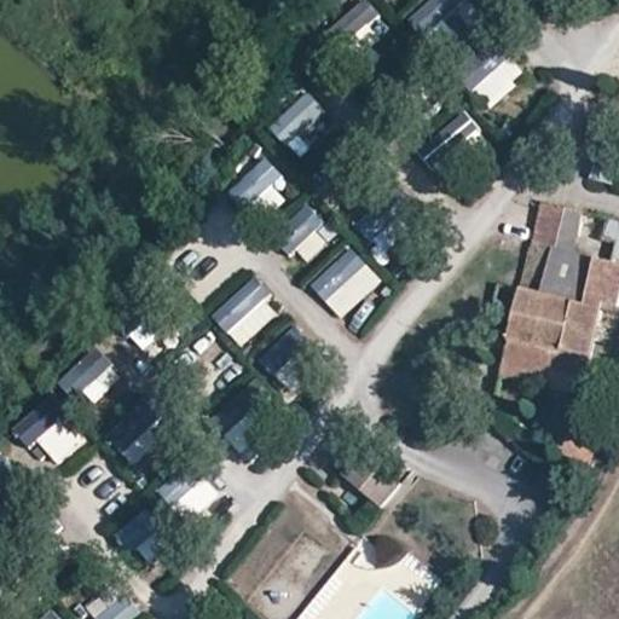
[(368,0),(362,0),(339,23),(364,50),(392,24),(368,0)]
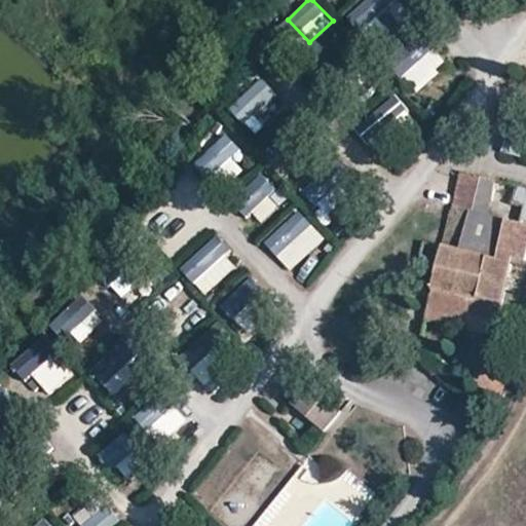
[(361,32),(398,0),(365,0),(347,15),(361,32)]
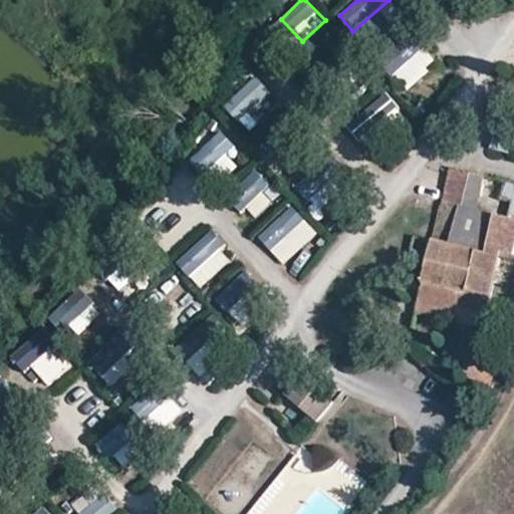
[(407,89),(439,61),(414,34),(382,62),(407,89)]
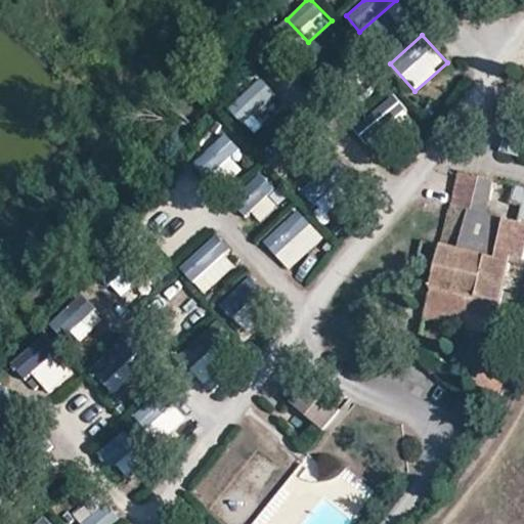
[(245,125),(277,93),(261,77),(228,107),(245,125)]
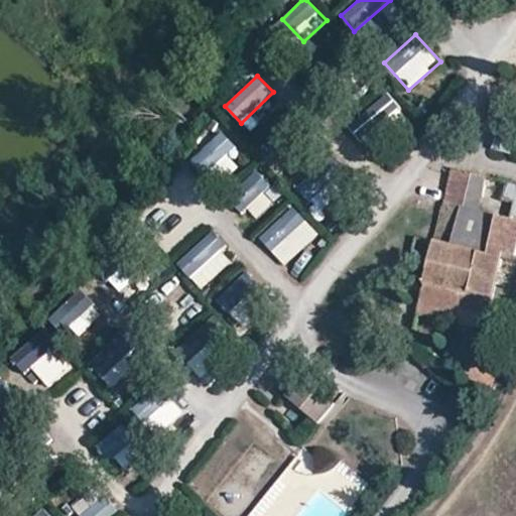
[(515,147),(515,116),(500,112),(492,147),(515,153),(515,147)]
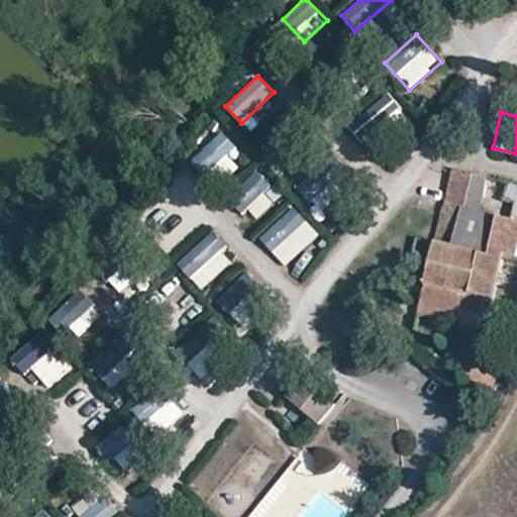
[(223,129),(190,162),(206,179),(240,145),(223,129)]
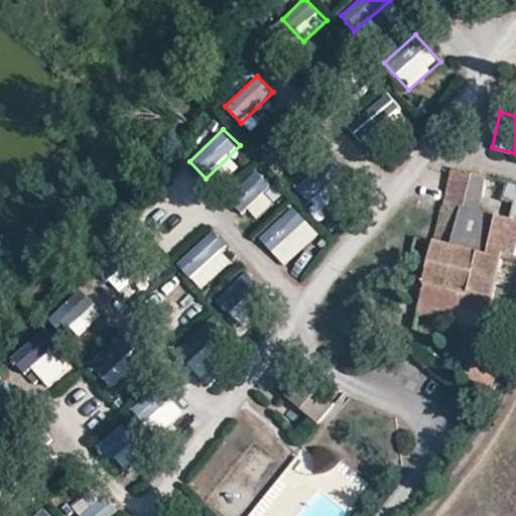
[(334,157),(300,189),(321,212),(355,180),(334,157)]
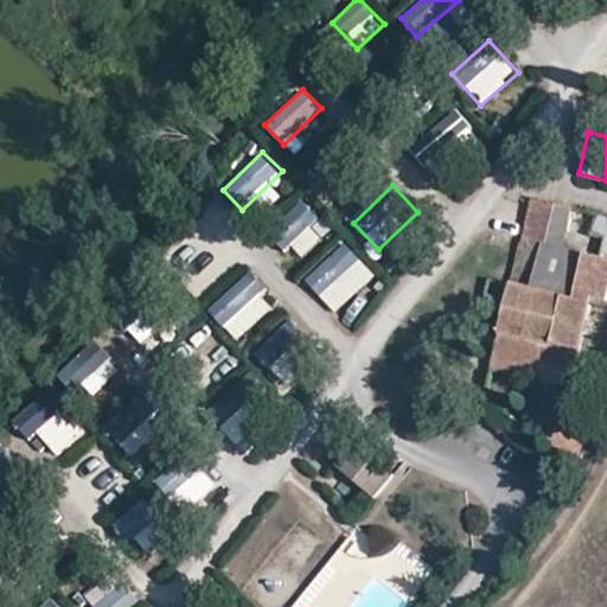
[(272,232),(301,259),(331,225),(301,199),(272,232)]
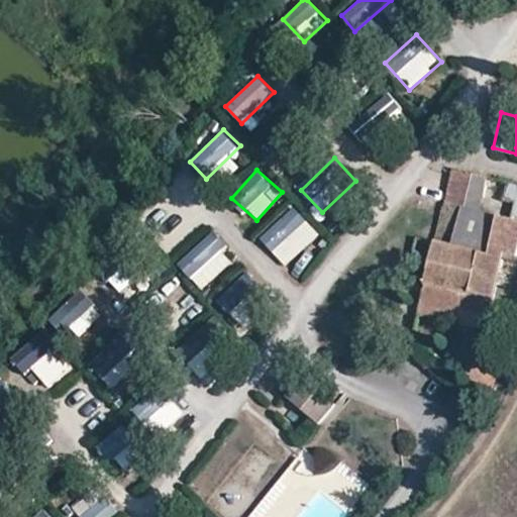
[(484,195),(488,178),(452,170),(448,188),(484,195)]
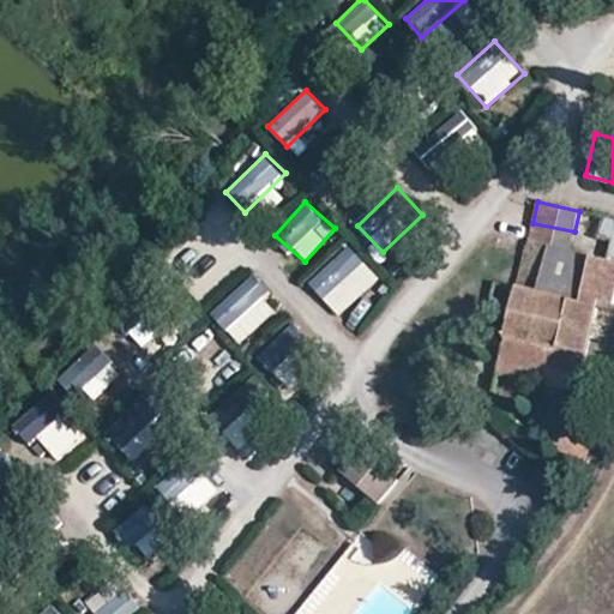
[(575,232),(533,223),(529,244),(571,252),(575,232)]
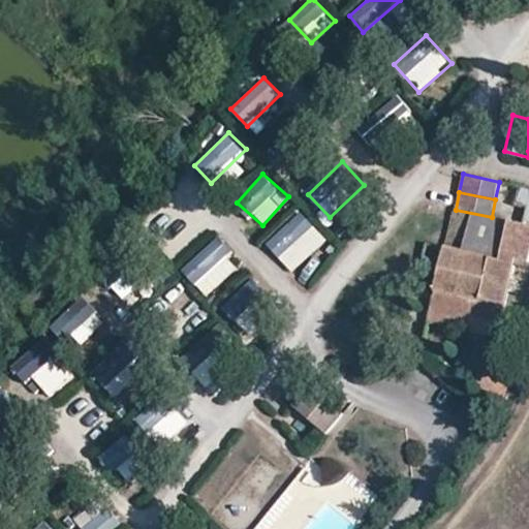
[(511,222),(492,217),(456,210),(453,210),(444,248),(446,249),(502,263),(511,222)]
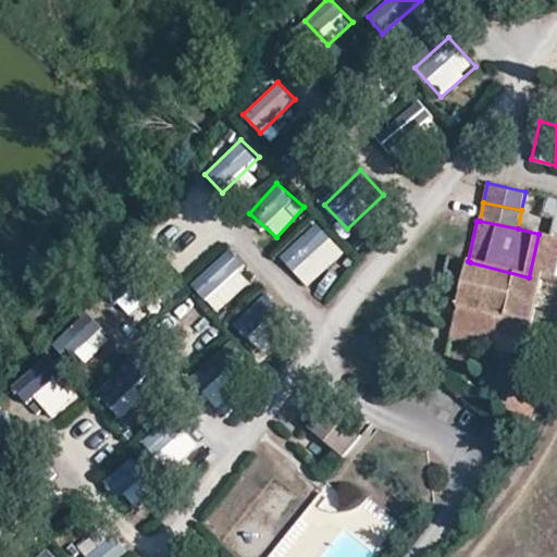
[(318,222),(281,256),(309,286),(346,252),(318,222)]
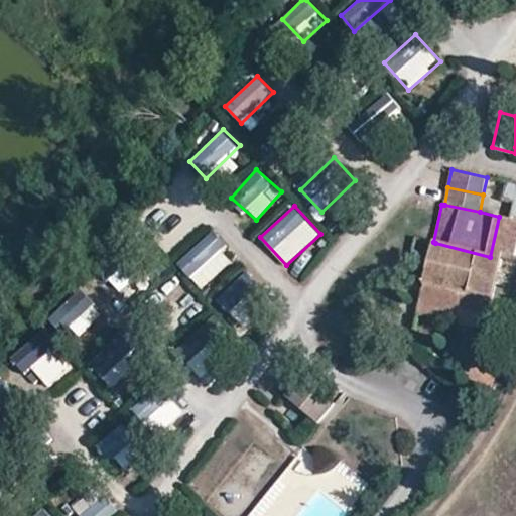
[(499,217),(490,257),(502,260),(512,220),(499,217)]
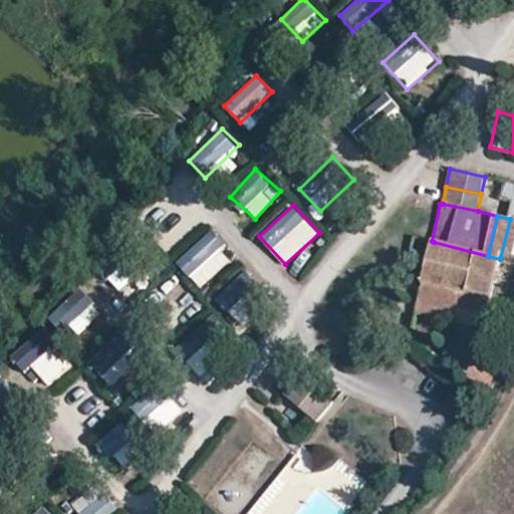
[(178,263),(204,288),(236,254),(210,229),(178,263)]
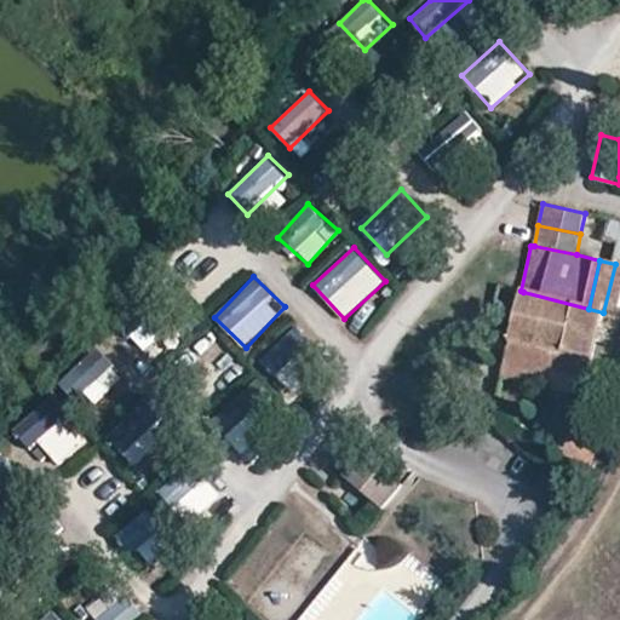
[(603,313),(589,309),(523,292),(510,340),(592,361),(603,313)]
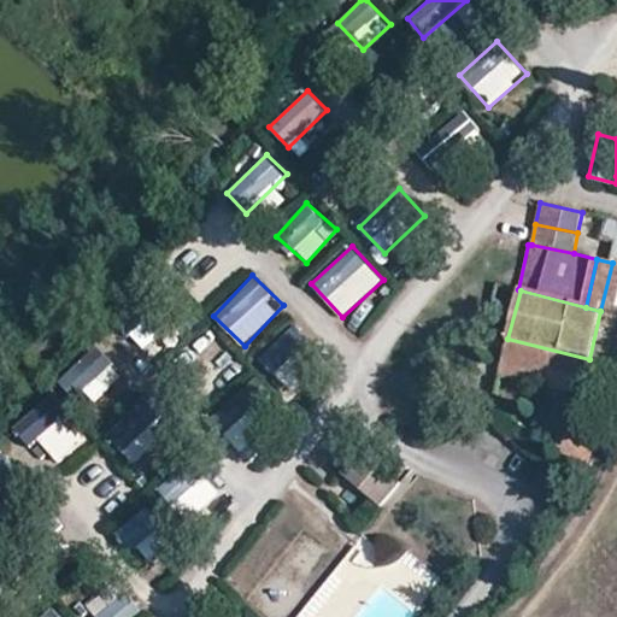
[(292,323),(259,360),(286,382),(318,345),(292,323)]
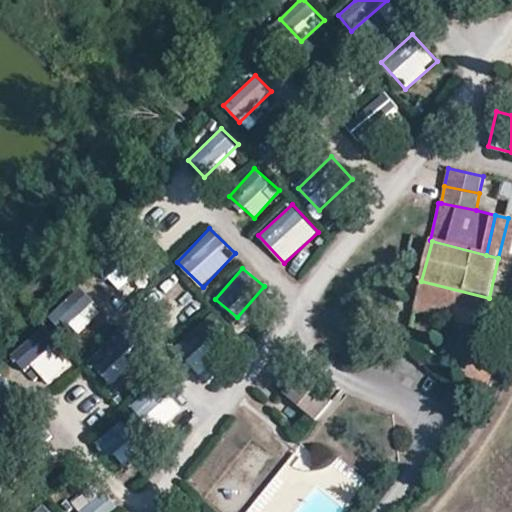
[(164,307),(184,288),(171,275),(151,294),(164,307)]
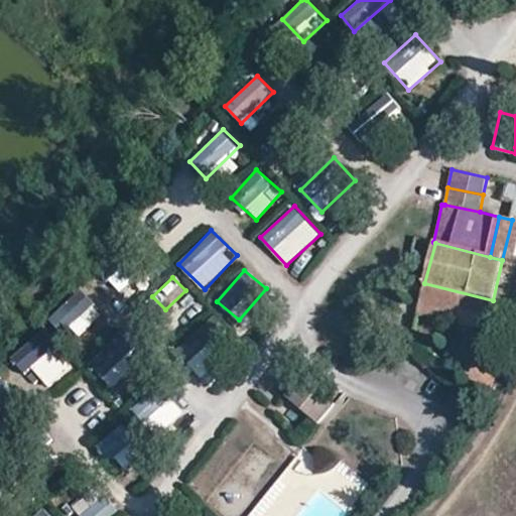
[(493,300),(424,283),(419,307),(487,326),(493,300)]
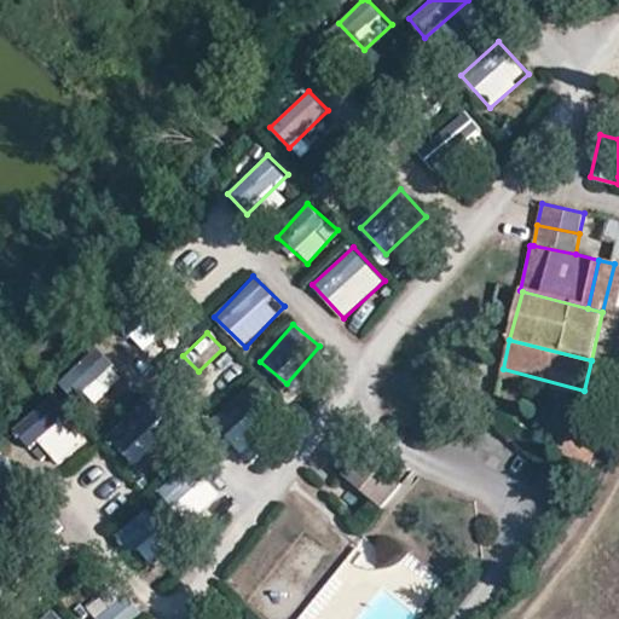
[(92,408),(125,375),(97,346),(63,377),(92,408)]
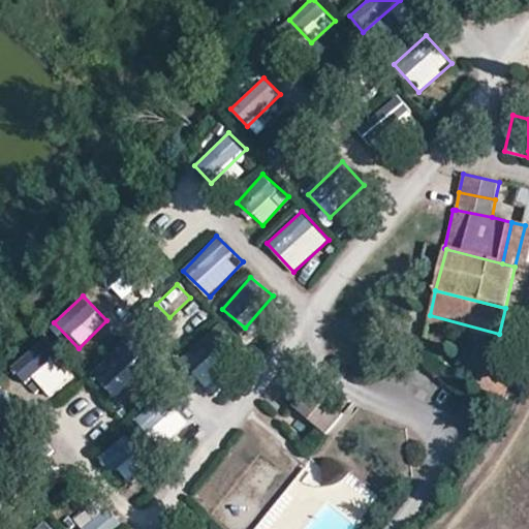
[(218,321),(180,361),(200,381),(239,341),(218,321)]
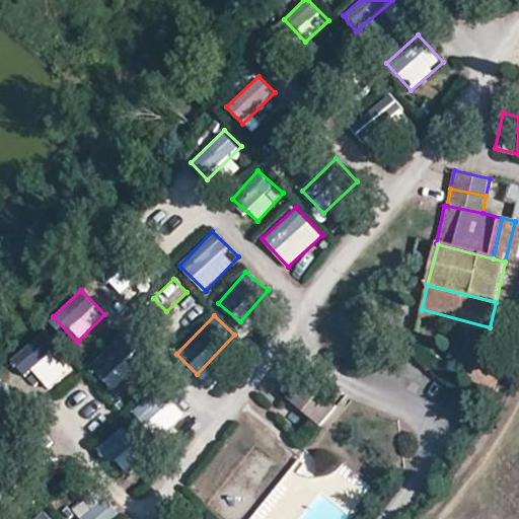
[(91,368),(117,390),(147,356),(122,334),(91,368)]
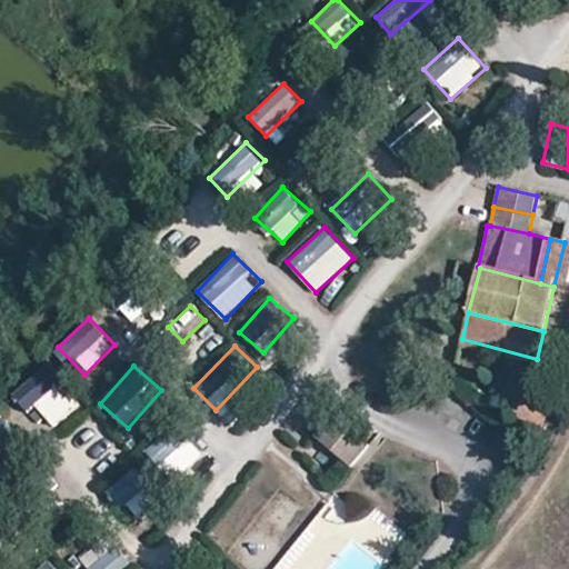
[(542,436),(557,409),(515,400),(510,415),(542,436)]
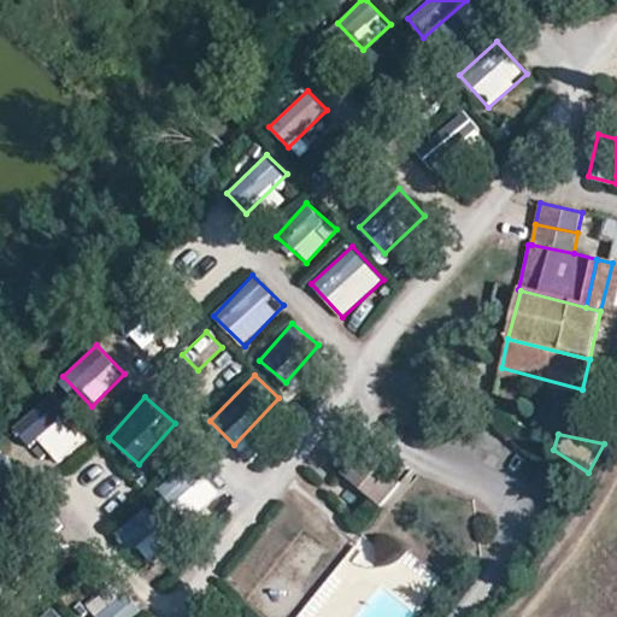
[(0,453),(0,488),(17,472),(0,453)]
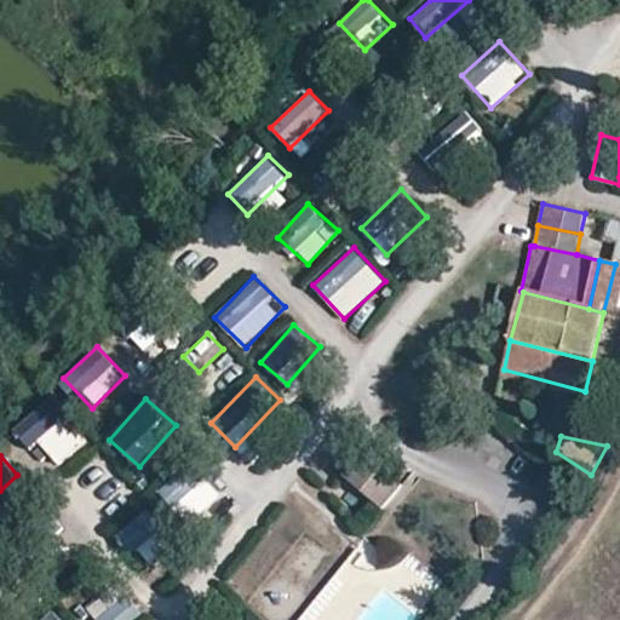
[(403,488),(367,460),(350,484),(384,512),(403,488)]
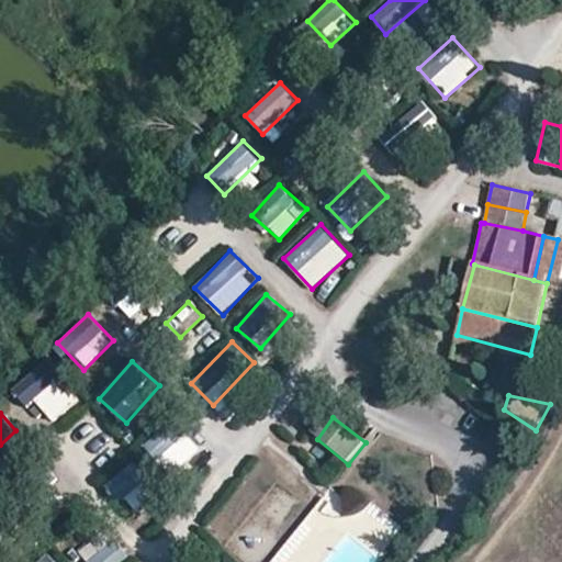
[(147,446),(166,461),(189,433),(169,418),(147,446)]
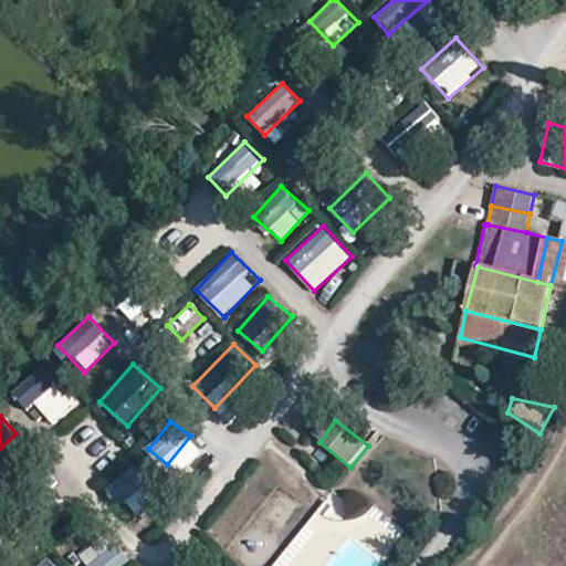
[(134,464),(105,490),(121,507),(149,482),(134,464)]
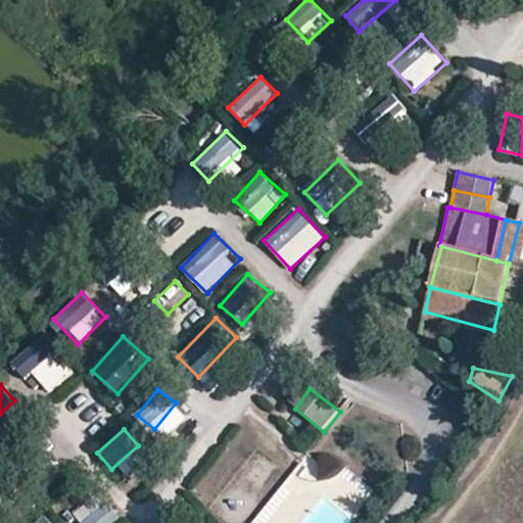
[(236,466),(255,445),(243,433),(223,453),(236,466)]
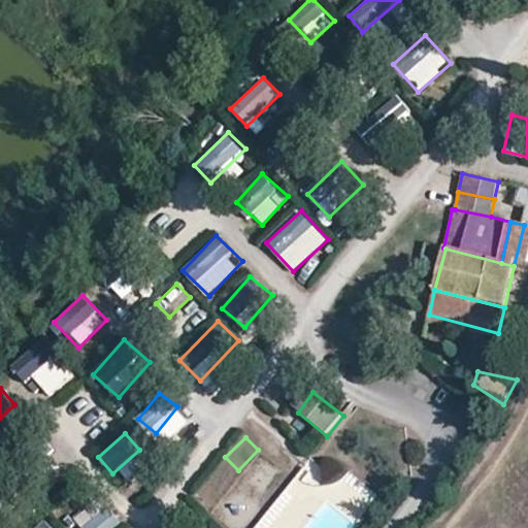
[(161,526),(179,506),(162,491),(144,509),(161,526)]
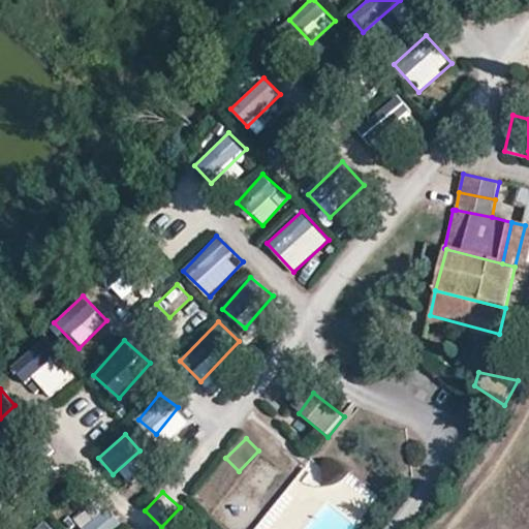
[(68,522),(73,528),(115,528),(122,523),(100,496),(68,522)]
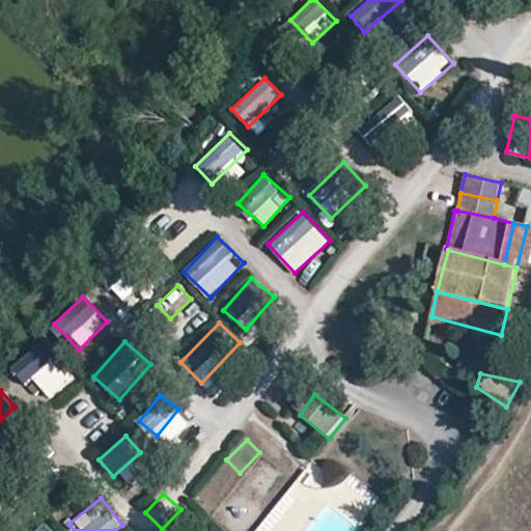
[(269,509),(256,530),(297,530),(300,526),(269,509)]
